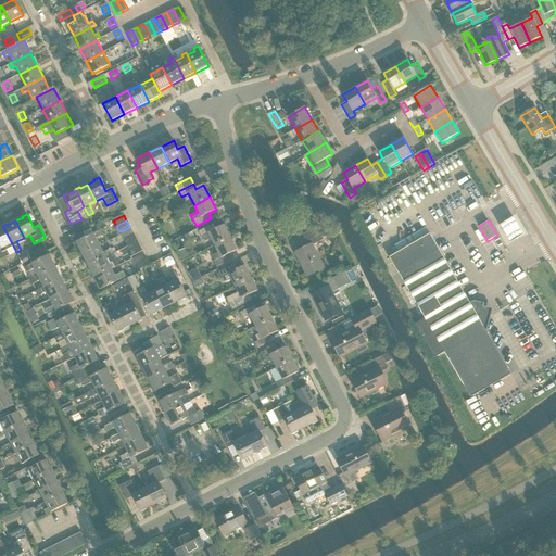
[(513,222),(500,229),(510,245),(523,238),(513,222)]
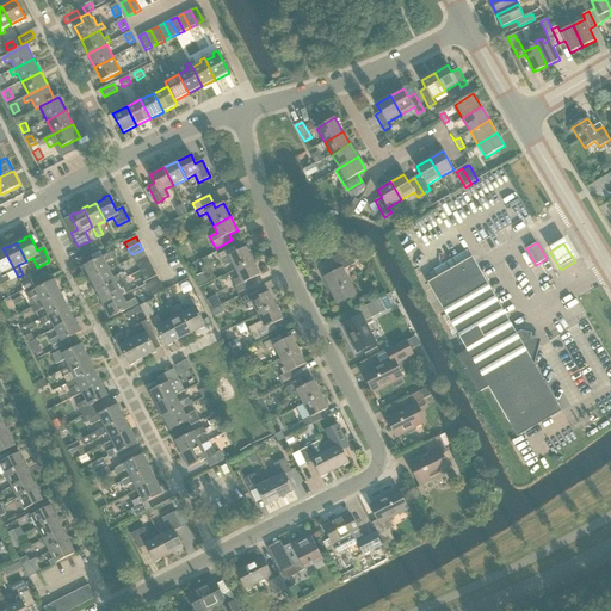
[(226,265),(232,263),(236,270),(253,261),(246,247),(238,252),(235,246),(218,254),(222,261),(223,260),(226,265)]
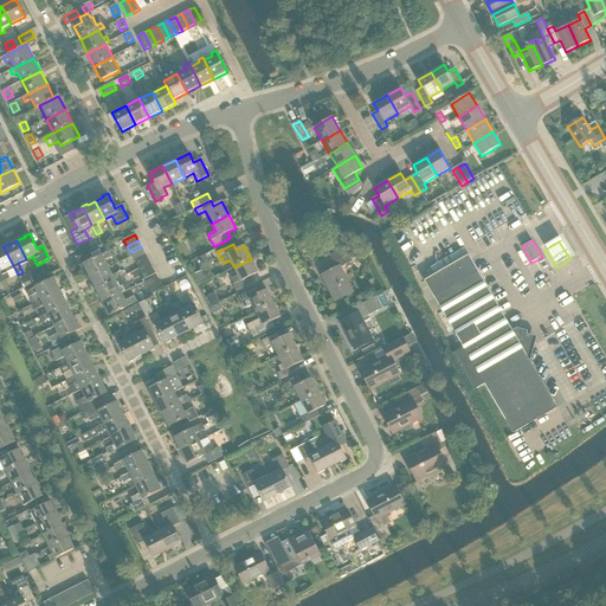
[(4,247),(0,249),(0,283),(11,278),(6,269),(13,265),(4,247)]
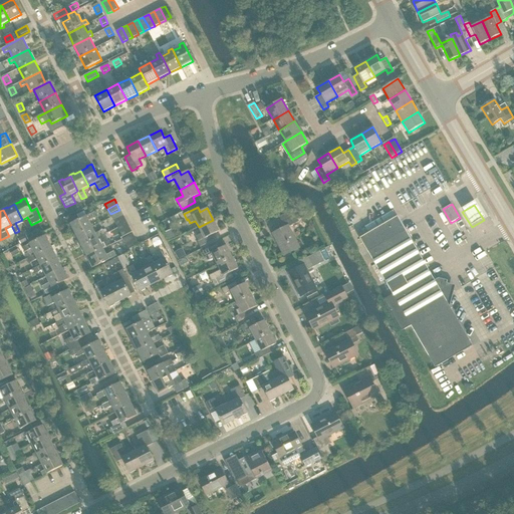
[(298,222),(292,210),(280,217),(285,228),(273,234),(284,255),(299,247),(288,227),(298,222)]
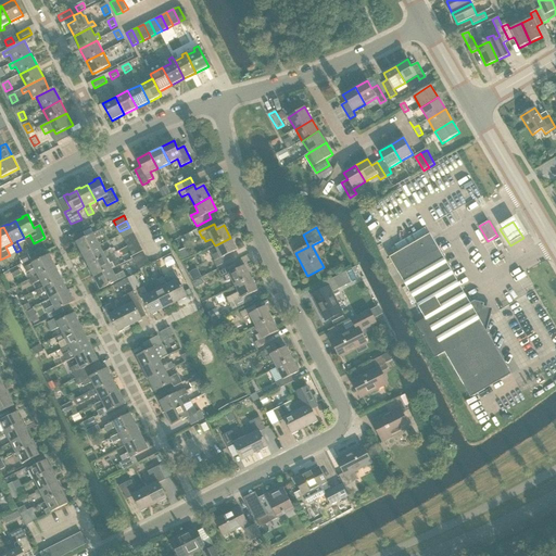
[(91,228),(84,231),(86,237),(93,234),(91,228)]
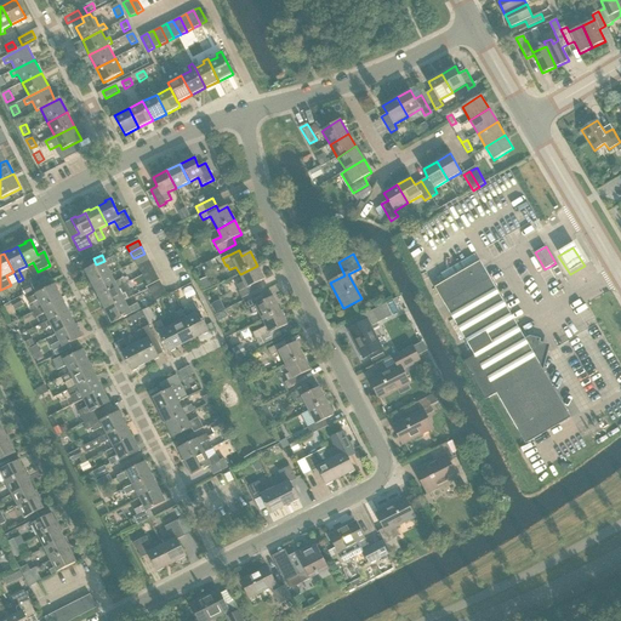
[(108,268),(117,263),(113,256),(104,261),(96,265),(85,271),(87,277),(89,277),(92,284),(110,274),(108,268)]
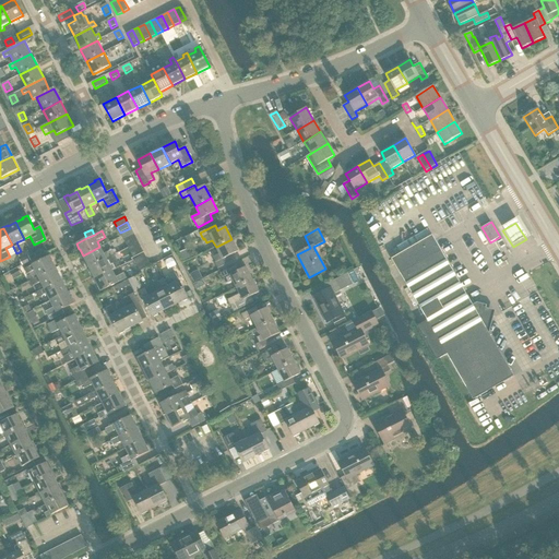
[(121,236),(125,241),(134,237),(131,230),(121,236)]
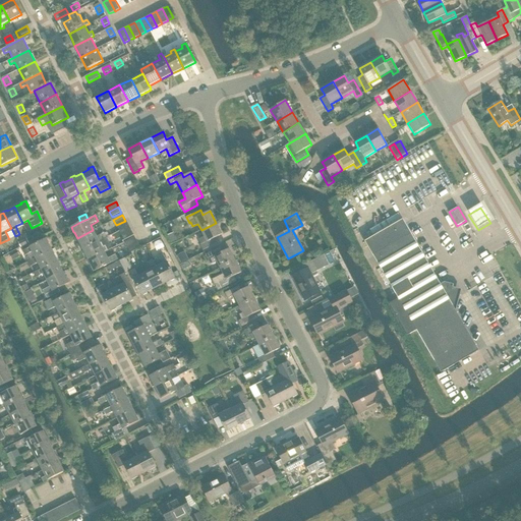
[(180,217),(172,222),(175,226),(182,222),(180,217)]
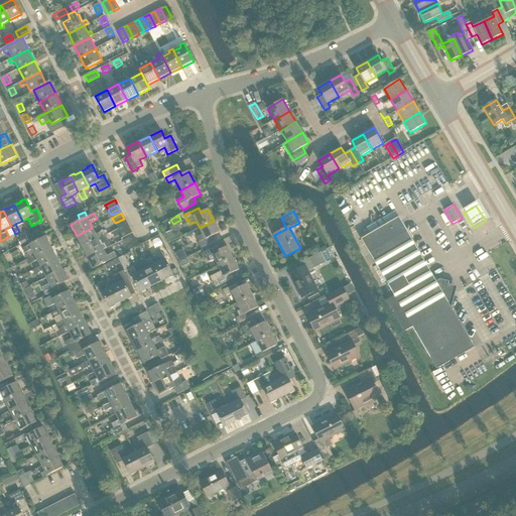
[(385,217),(374,223),(376,227),(378,230),(388,224),(386,221),(385,217)]
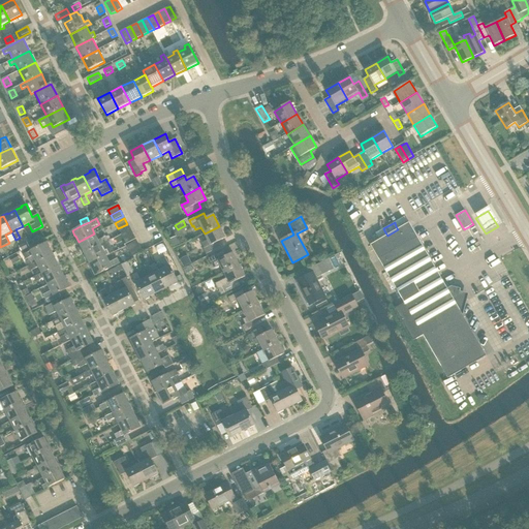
[(447,289),(409,223),(398,229),(387,236),(371,245),(404,303),(395,308),(414,340),(423,335),(448,378),(487,355),(461,312),(466,296),(459,293),(460,289),(452,287),(447,289)]
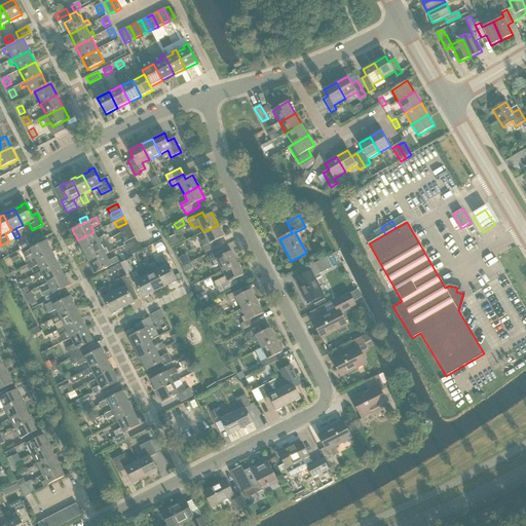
[(117,227),(120,233),(129,228),(126,223),(117,227)]
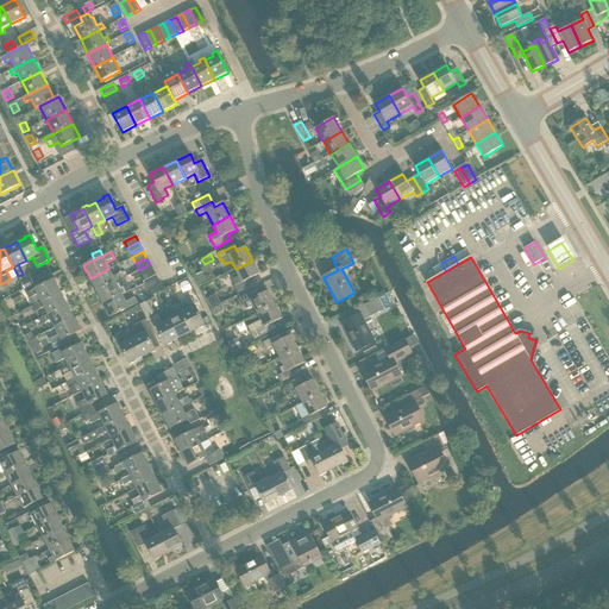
[(233,280),(236,286),(234,287),(238,294),(255,284),(251,278),(259,274),(252,261),(236,269),(239,276),(233,280)]
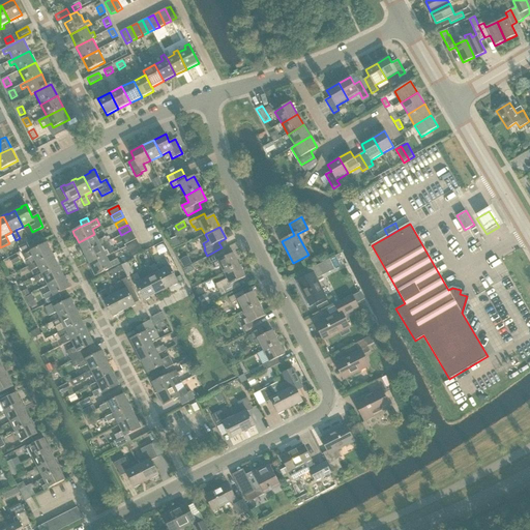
[(121,235),(123,240),(134,235),(130,230),(121,235)]
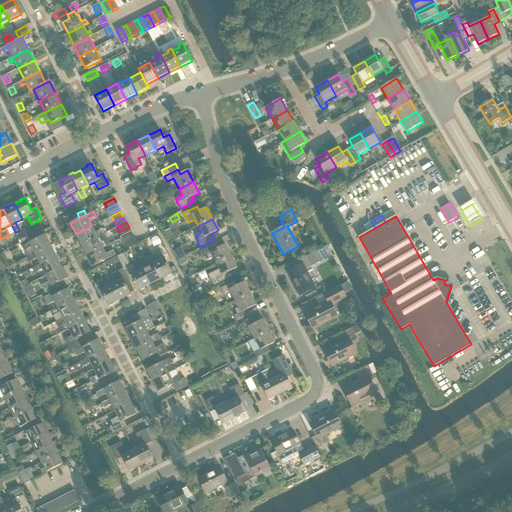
[(91,226),(76,234),(80,241),(79,241),(81,245),(82,245),(97,237),(105,233),(102,229),(95,233),(91,226)]
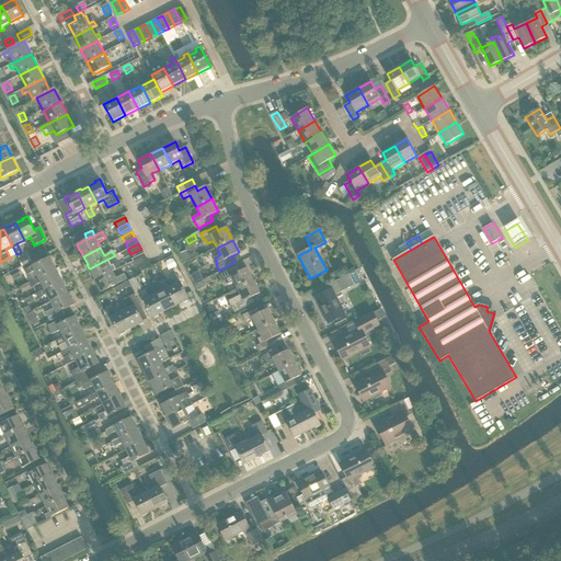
[(144,254),(141,249),(130,254),(134,260),(144,254)]
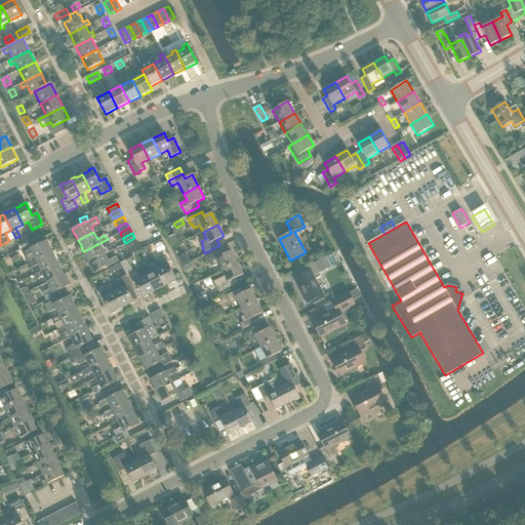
[(84,251),(87,257),(86,258),(88,263),(89,263),(89,261),(105,254),(113,250),(108,239),(99,243),(84,251)]
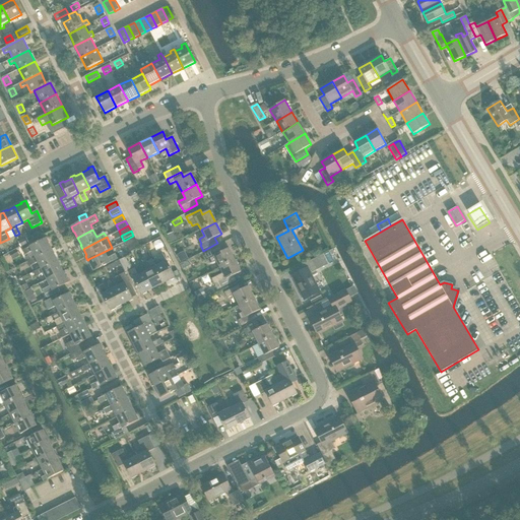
[(36,257),(36,258),(51,250),(48,244),(49,243),(47,238),(22,251),(24,255),(33,251),(36,257)]
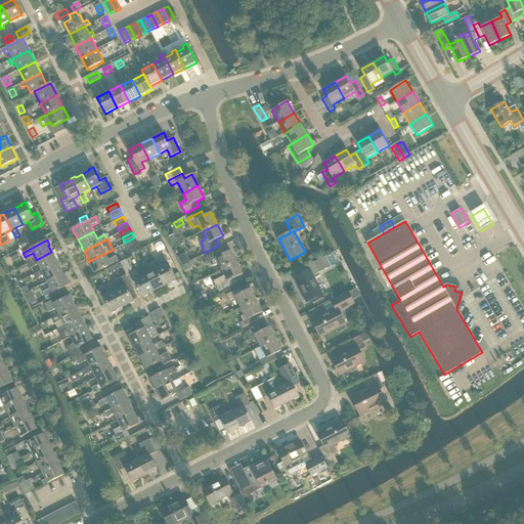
[(128,250),(138,245),(135,239),(126,245),(128,250)]
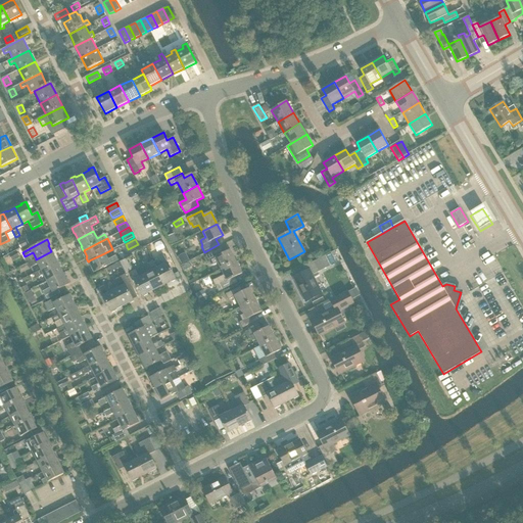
[(131,254),(141,250),(138,244),(128,249),(131,254)]
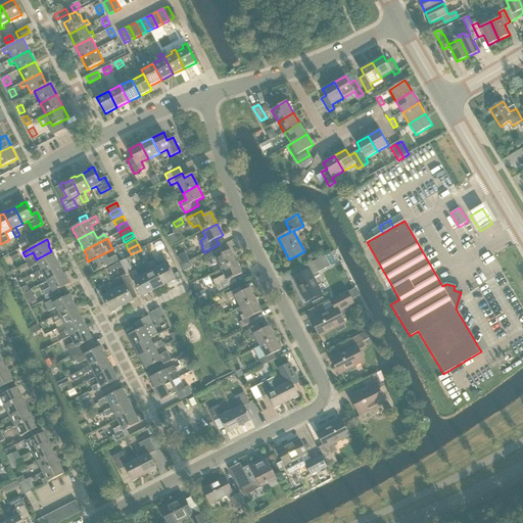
[(236,262),(230,250),(223,253),(221,249),(206,256),(209,262),(211,267),(219,263),(222,269),(236,262)]
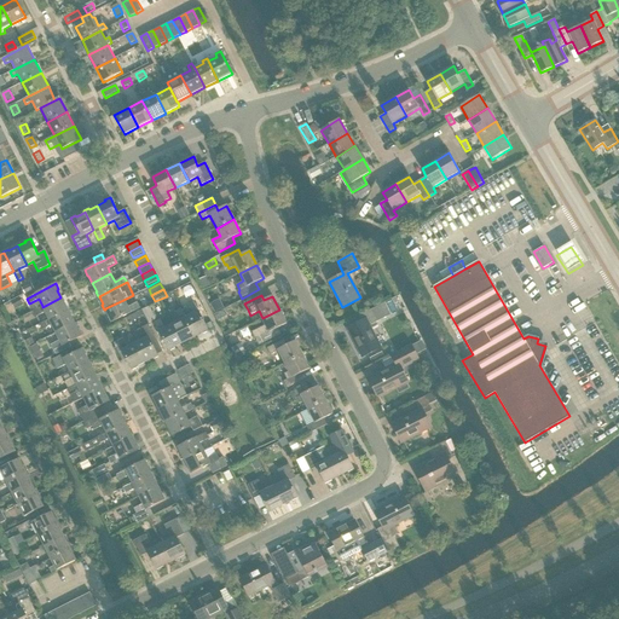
[(46,312),(50,319),(68,311),(68,310),(64,302),(65,302),(62,296),(61,298),(42,307),(42,306),(34,311),(36,317),(46,312)]
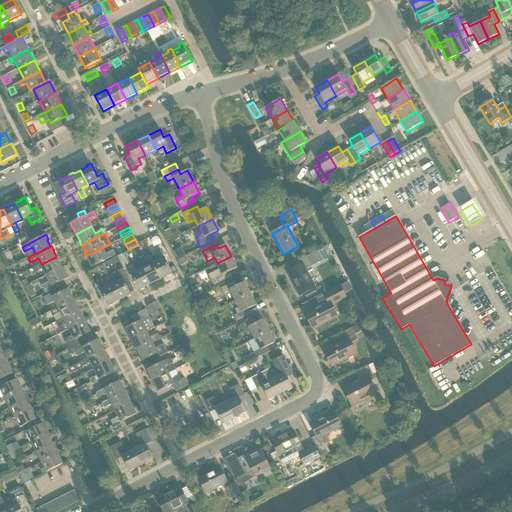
[(89,262),(92,267),(116,255),(113,250),(106,254),(102,248),(87,255),(87,256),(90,262),(89,262)]
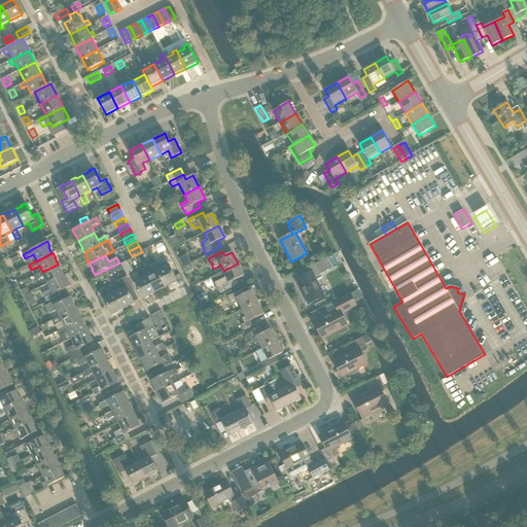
[(166,286),(173,283),(173,284),(177,282),(177,281),(175,277),(165,257),(160,259),(164,268),(157,271),(163,280),(166,286)]
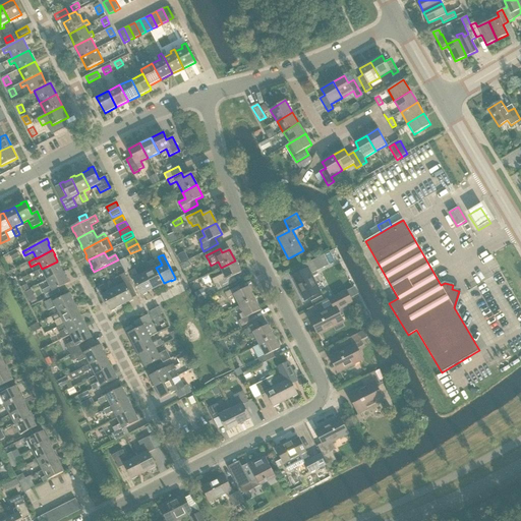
[(304,273),(292,279),(302,299),(320,291),(310,274),(329,265),(324,254),(301,267),(304,273)]
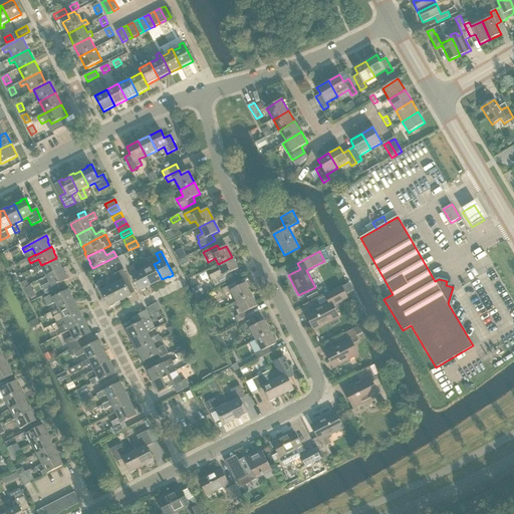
[(124,254),(117,258),(119,262),(122,268),(130,265),(124,254)]
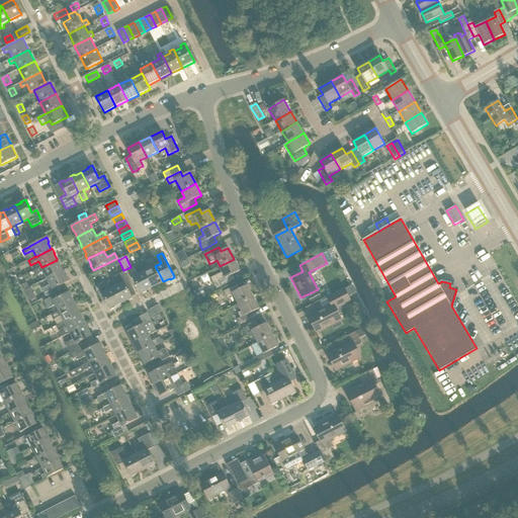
[(57,260),(41,267),(33,271),(35,276),(44,272),(47,278),(62,270),(59,264),(60,264),(58,259),(57,259),(57,260)]
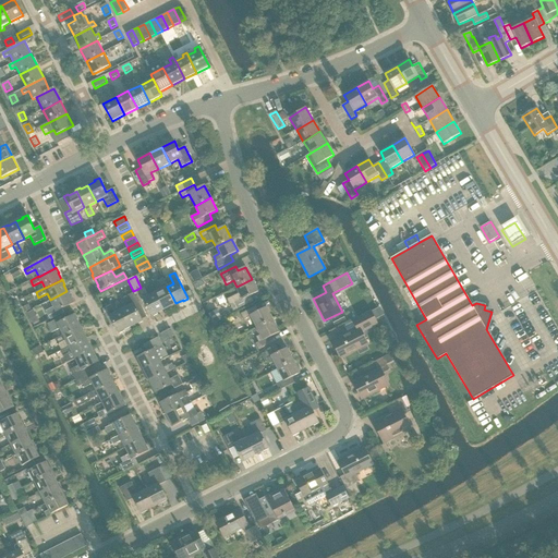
[(177,304),(176,303),(172,296),(167,287),(164,279),(158,281),(162,289),(155,293),(164,310),(171,305),(171,306),(177,304)]
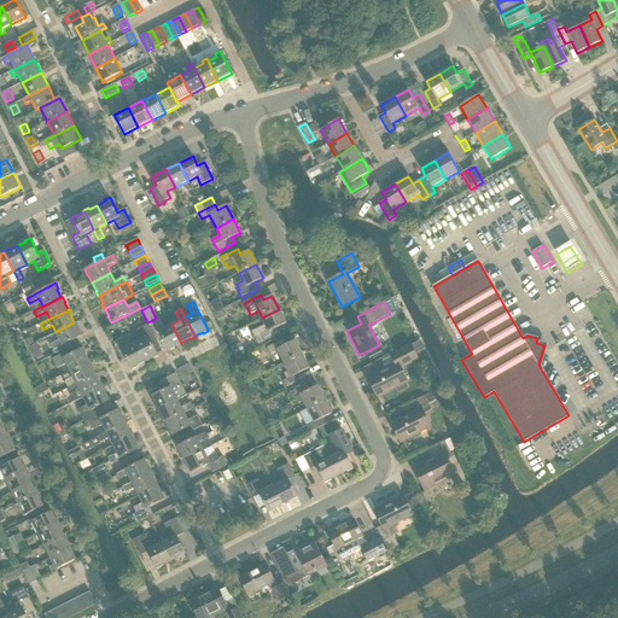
[(260,344),(281,333),(278,327),(286,322),(279,309),(262,318),(266,325),(252,331),(260,344)]
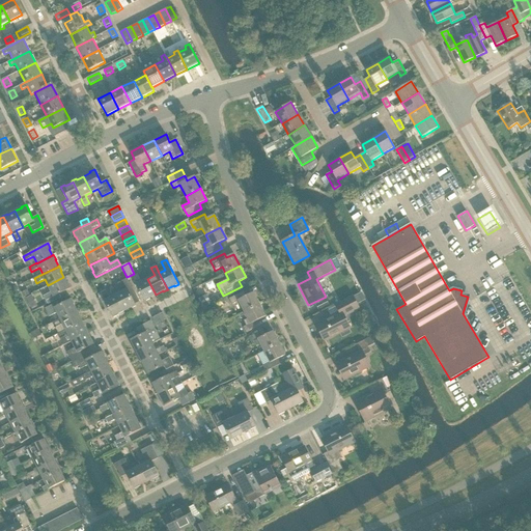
[(121,267),(111,272),(113,276),(123,271),(121,267)]
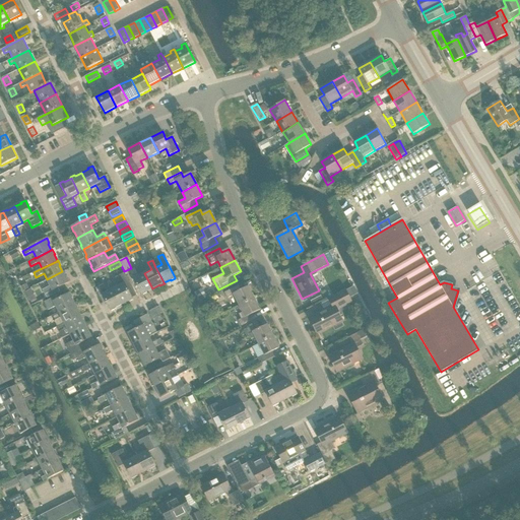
[(146,291),(152,288),(144,273),(138,276),(134,268),(130,271),(142,295),(146,293),(146,291)]
